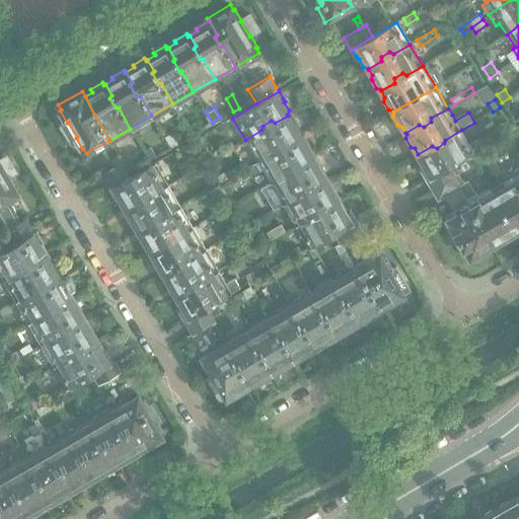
[(287,144),(299,137),(301,132),(296,123),(292,122),(288,116),(275,123),(271,121),(263,126),(262,130),(245,140),(257,161),(275,151),(276,147),(284,142),(287,144)]
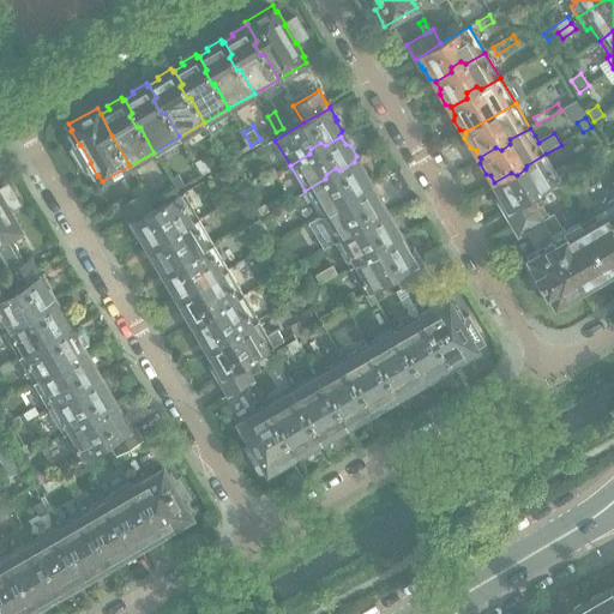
[(269,152),(265,146),(256,151),(259,158),(269,152)]
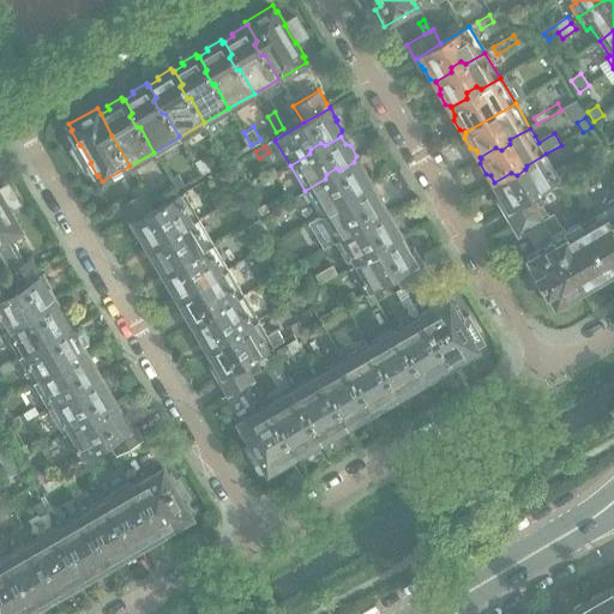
[(540,208),(533,196),(559,180),(567,175),(588,163),(584,156),(564,168),(563,167),(555,170),(546,154),(527,166),(525,169),(517,175),(511,173),(494,182),(495,185),(494,188),(500,198),(499,198),(501,203),(500,203),(505,212),(506,211),(513,224),(537,209),(540,208)]
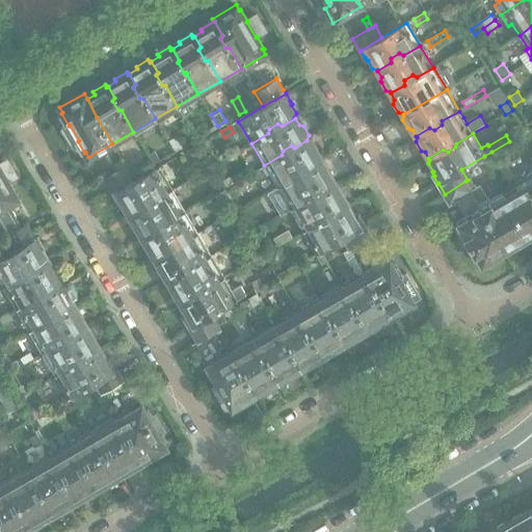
[(183,148),(177,137),(168,141),(175,152),(183,148)]
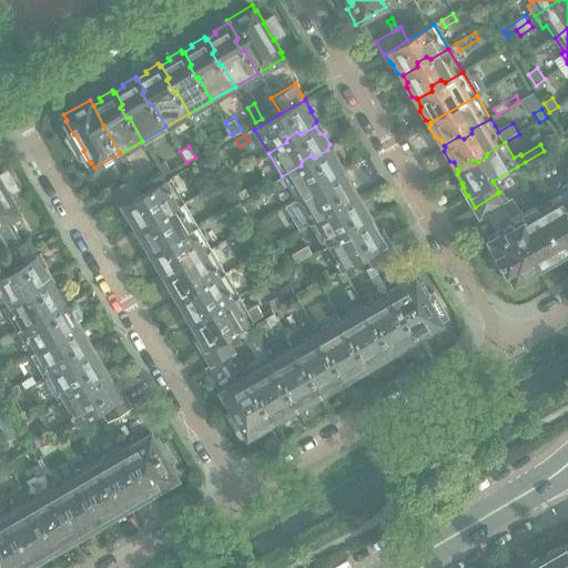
[(296,201),(343,173),(342,172),(343,168),(337,159),(333,158),(327,150),(314,158),(311,155),(302,161),(301,165),(282,176),(270,184),(275,194),(287,186),(296,201)]
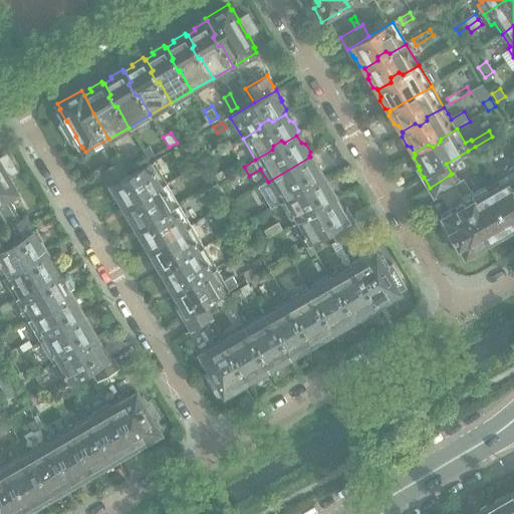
[(173,159),(170,153),(160,158),(164,164),(173,159)]
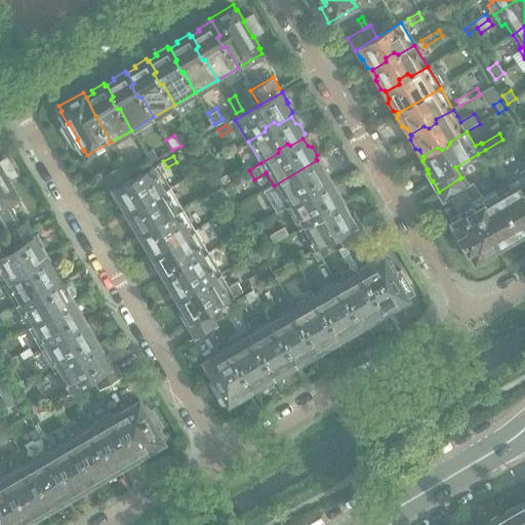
[(519,167),(513,156),(509,158),(514,170),(519,167)]
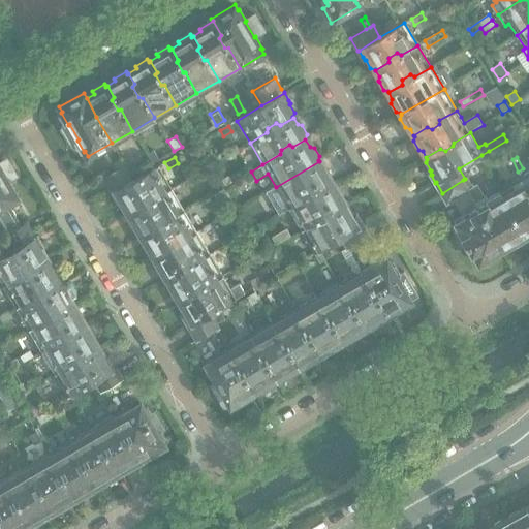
[(16,192),(9,180),(18,176),(7,159),(0,163),(0,218),(10,213),(5,205),(18,197),(14,192),(16,192)]
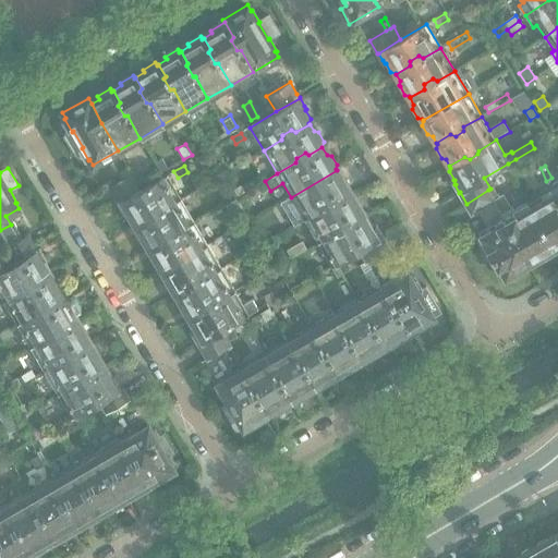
[(546,181),(541,168),(534,171),(541,183),(546,181)]
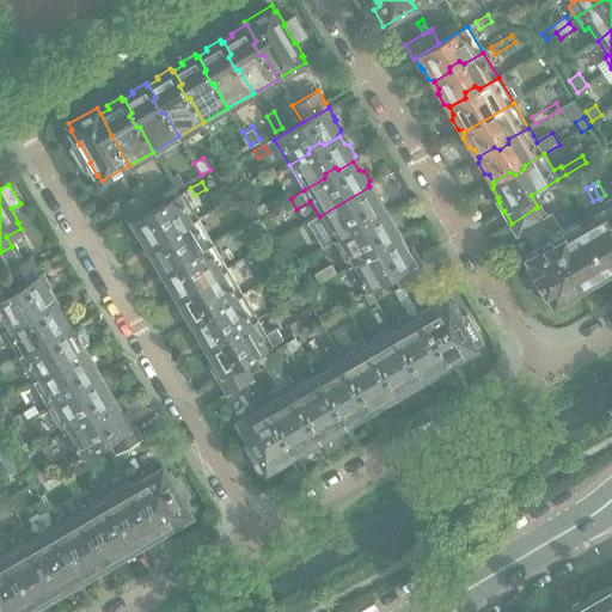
[(368,221),(384,212),(379,203),(380,200),(374,189),(369,188),(369,187),(319,216),(334,240),(354,230),(360,231),(366,226),(368,221)]
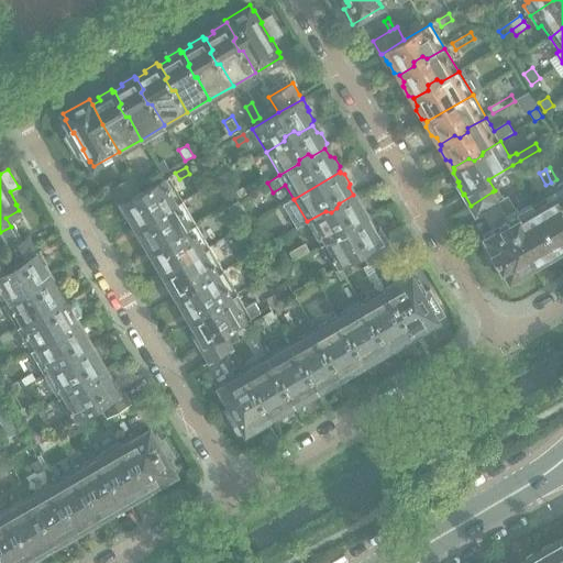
[(142,191),(133,176),(110,189),(119,206),(142,191)]
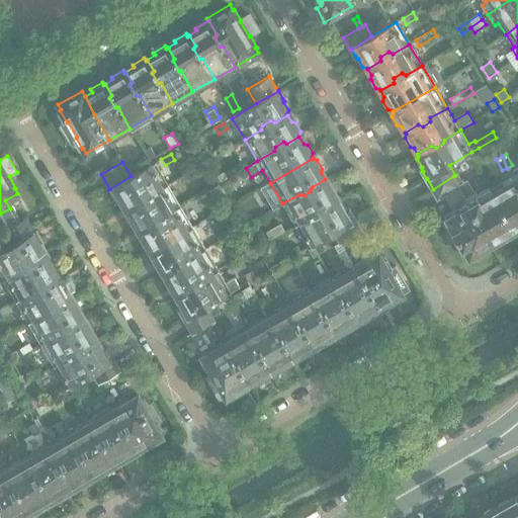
[(153,194),(168,185),(155,163),(138,173),(131,176),(109,189),(113,196),(114,196),(116,199),(121,206),(125,208),(126,209),(142,200),(142,196),(149,193),(153,194)]
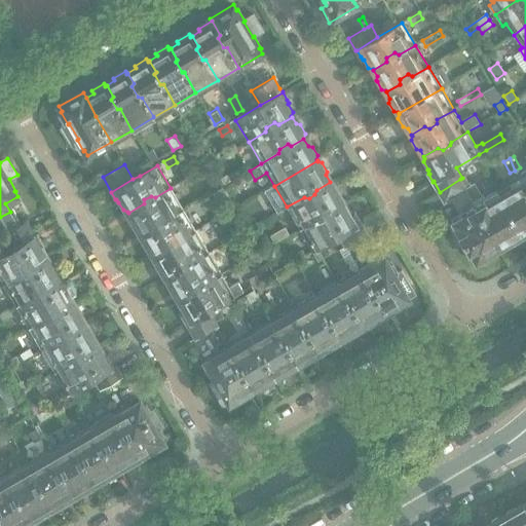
[(525,187),(519,176),(510,181),(512,183),(497,191),(524,235),(525,234),(525,233),(525,187)]
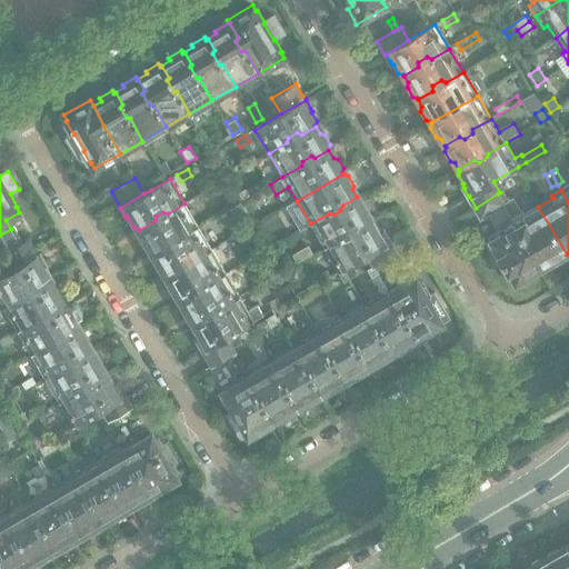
[(567,255),(538,207),(523,216),(512,198),(508,200),(502,191),(500,192),(498,193),(541,269),(552,262),(556,262),(562,259),(565,256),(567,255)]
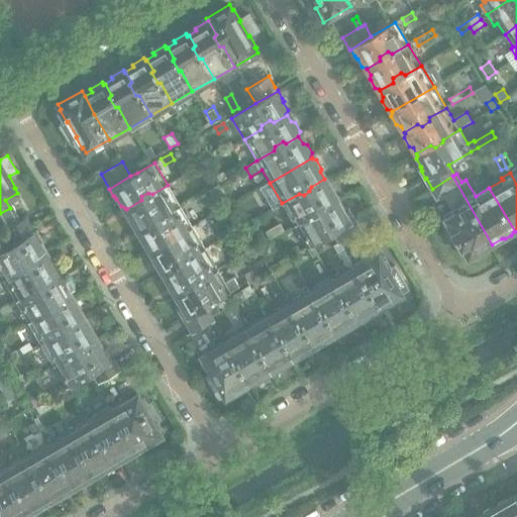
[(492,244),(452,176),(432,189),(438,199),(444,196),(452,210),(443,215),(445,219),(442,221),(450,235),(454,233),(469,259),(471,256),(474,256),(480,253),(482,250),(492,244)]
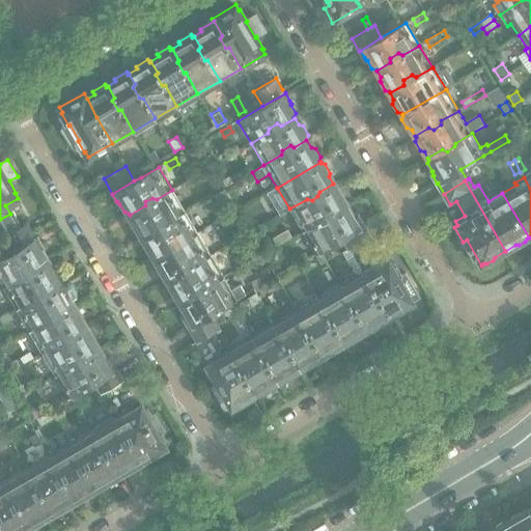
[(333,214),(345,206),(342,199),(343,195),(338,186),(333,185),(333,184),(319,192),(317,196),(312,200),(307,199),(289,208),(303,232),(320,221),(325,223),(332,219),(333,214)]
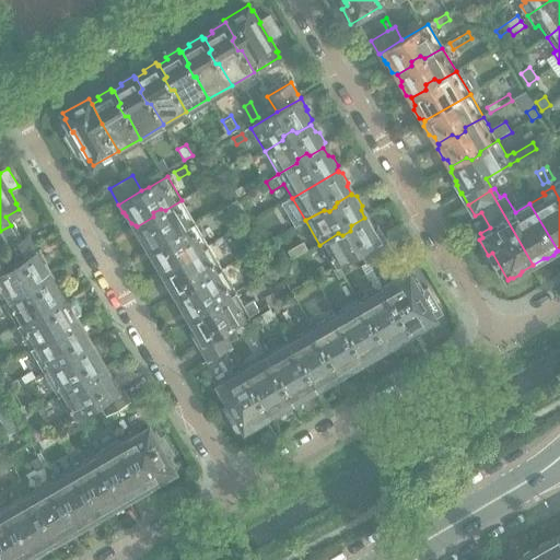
[(178,233),(195,223),(182,200),(165,210),(161,209),(153,212),(153,217),(137,226),(140,233),(139,237),(144,247),(149,248),(150,249),(166,240),(166,235),(175,231),(178,233)]
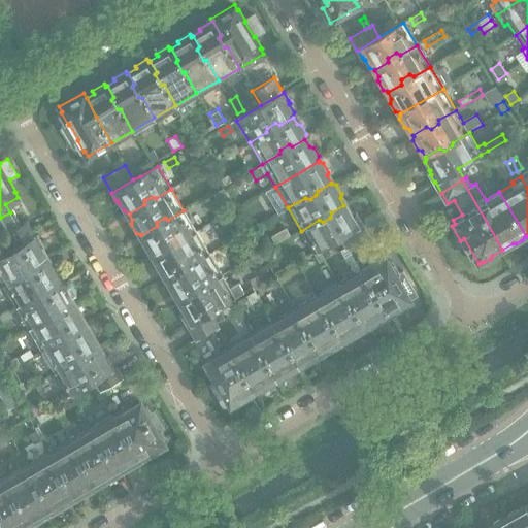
[(338,238),(361,225),(357,218),(356,218),(354,215),(349,206),(344,205),(343,205),(331,212),(330,218),(323,222),(319,220),(301,231),(315,253),(338,238)]
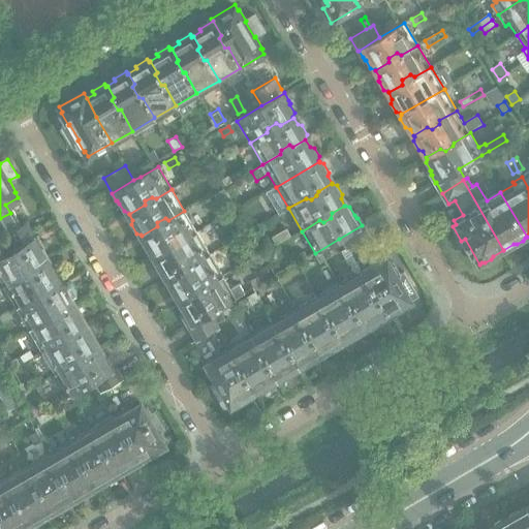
[(154,257),(196,232),(184,211),(168,220),(165,218),(157,222),(157,226),(142,236),(146,242),(145,247),(150,255),(154,256),(154,257)]
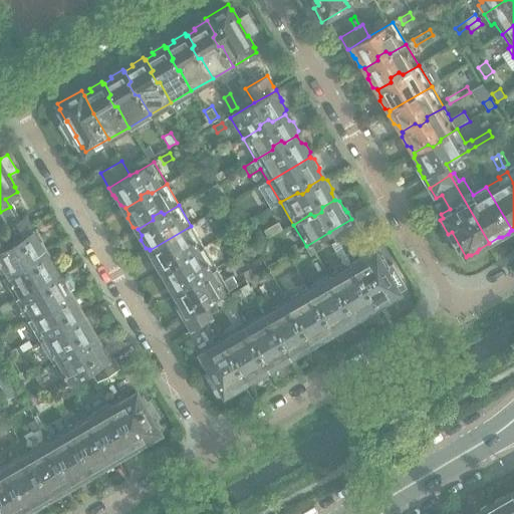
[(34,230),(32,227),(26,216),(15,222),(12,218),(3,223),(6,227),(12,239),(14,242),(34,230)]
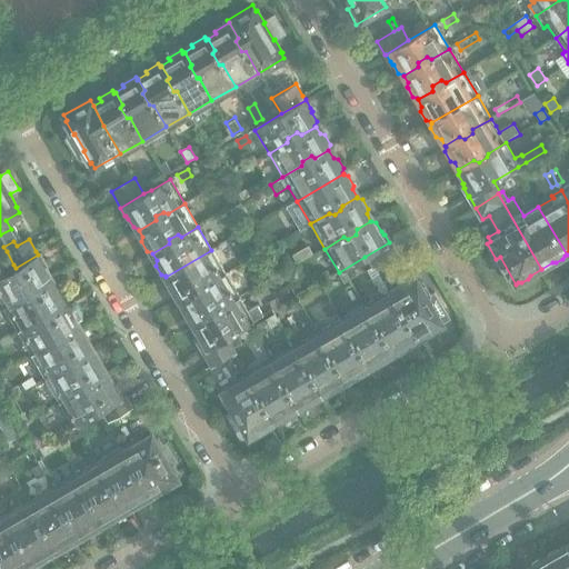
[(375,266),(396,253),(389,242),(365,257),(371,268),(373,267),(375,266)]
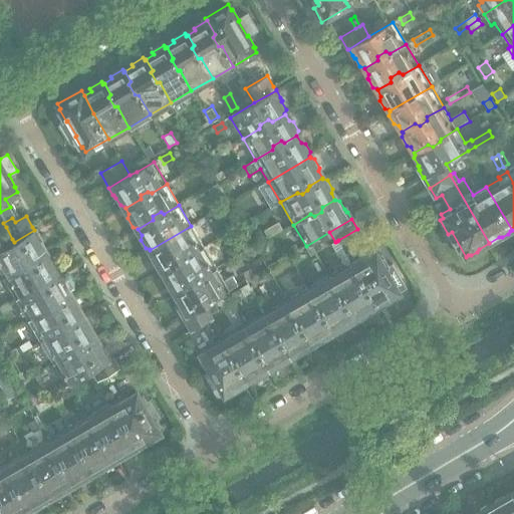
[(268,238),(282,230),(278,223),(264,231),(268,238)]
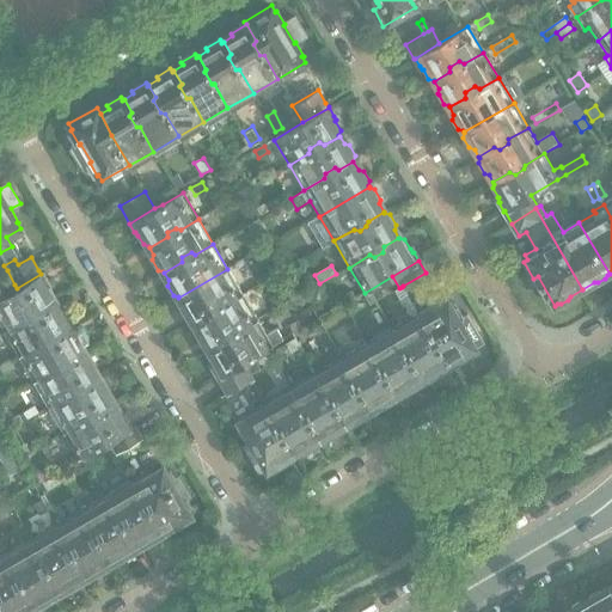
[(225,305),(242,294),(227,269),(178,298),(179,299),(178,304),(184,313),(189,314),(194,323),(210,312),(214,314),(225,308),(225,305)]
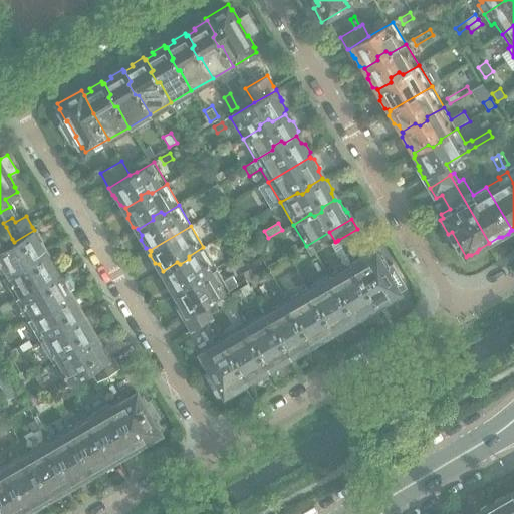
[(28,263),(45,253),(46,248),(41,241),(42,240),(40,237),(41,236),(36,229),(34,230),(14,242),(0,250),(0,274),(2,278),(17,269),(18,265),(25,262),(28,263)]
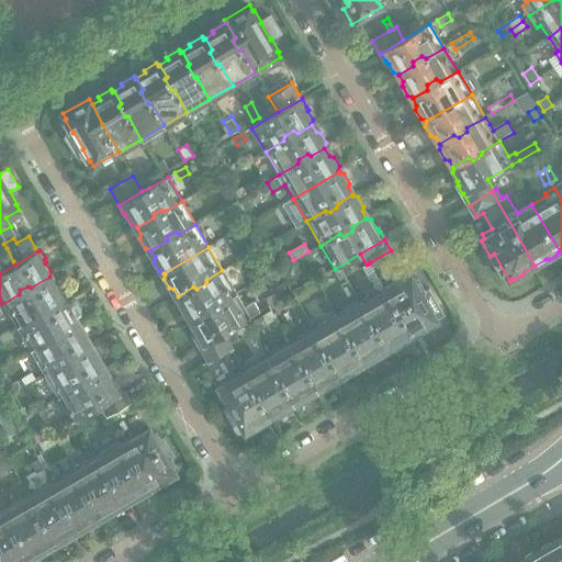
[(367,265),(362,267),(378,292),(384,289),(384,288),(381,281),(374,270),(370,262),(369,263),(367,265)]
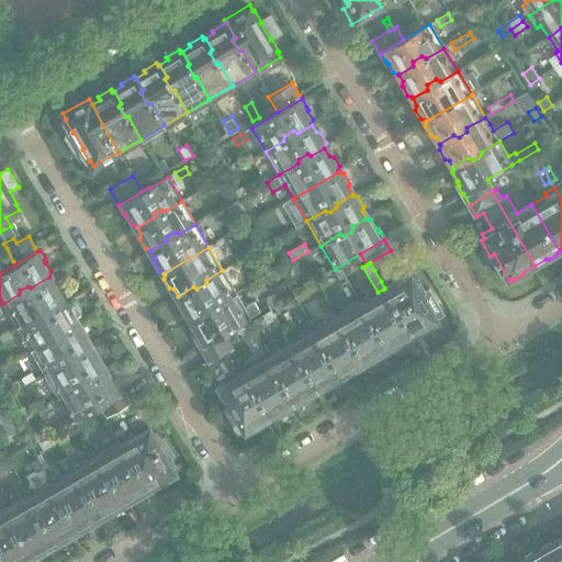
[(347,277),(340,266),(334,270),(340,280),(347,277)]
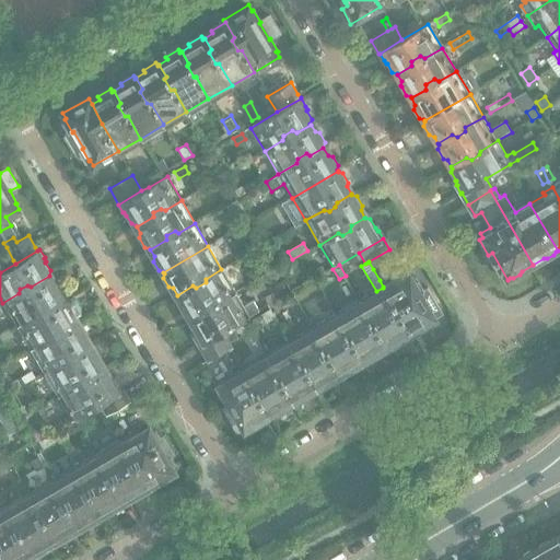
[(325,272),(321,266),(311,271),(315,278),(325,272)]
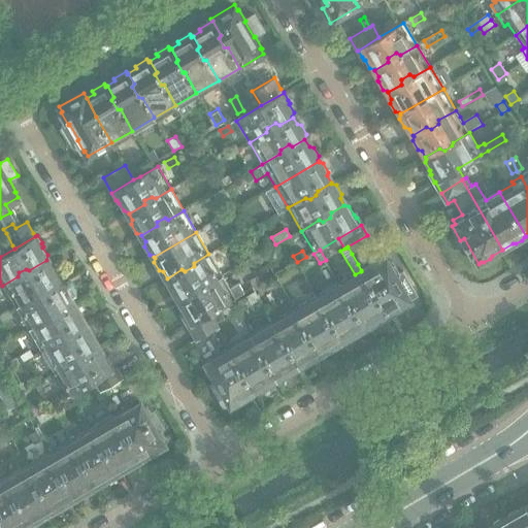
[(207,286),(222,276),(208,254),(194,263),(194,266),(185,271),(182,269),(167,278),(167,279),(166,284),(171,293),(175,294),(179,301),(195,292),(198,294),(206,289),(207,286)]
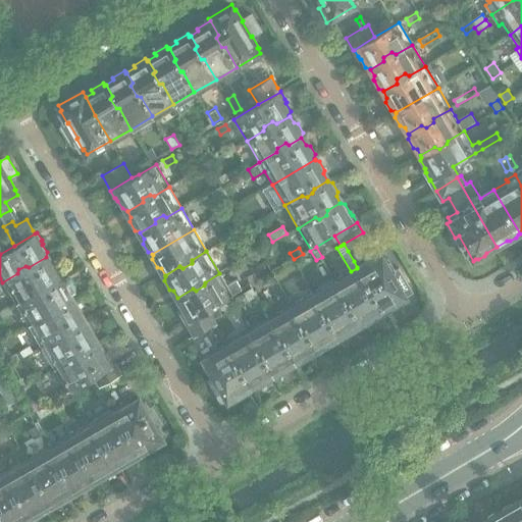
[(413,293),(399,269),(395,271),(389,262),(383,262),(379,254),(357,267),(357,268),(366,283),(368,282),(373,286),(375,294),(373,295),(383,310),(388,307),(393,309),(403,303),(403,299),(413,293)]
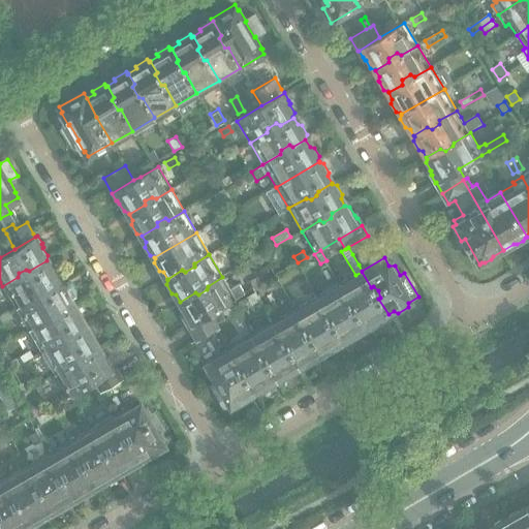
[(44,292),(60,283),(59,282),(60,277),(55,269),(51,268),(47,260),(29,271),(26,270),(19,273),(18,277),(2,286),(16,309),(32,300),(33,294),(40,290),(44,292)]
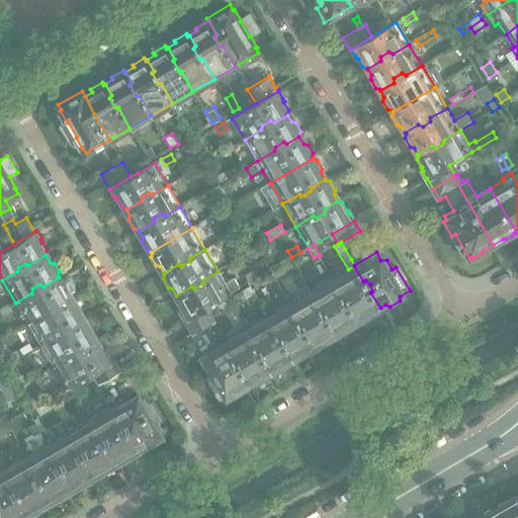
[(380,308),(370,292),(372,291),(370,284),(365,280),(363,281),(354,266),(348,269),(333,278),(341,294),(344,292),(348,297),(350,305),(348,306),(357,321),(358,321),(362,323),(372,317),(372,313),(380,308)]
